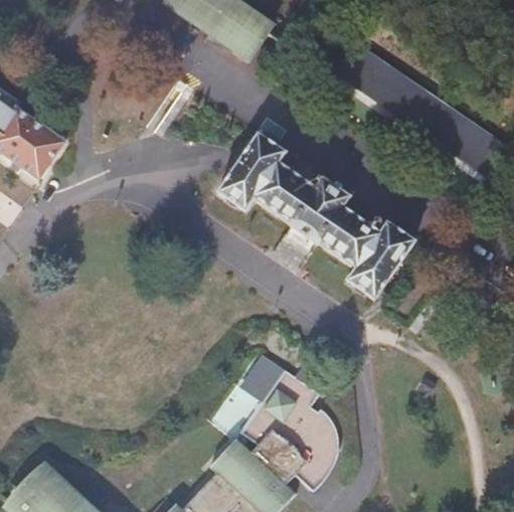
[(254,18),(242,11),(238,10),(229,7),(225,6),(220,0),(162,0),(161,2),(248,62),(270,32),(266,27),(254,18)]
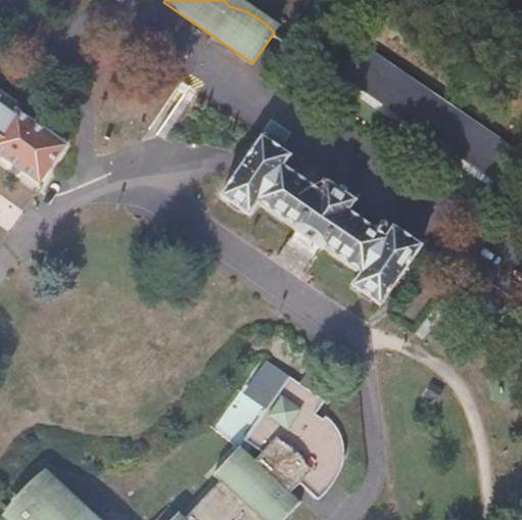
[(516,149),(360,42),(339,74),(495,180),(516,149)]
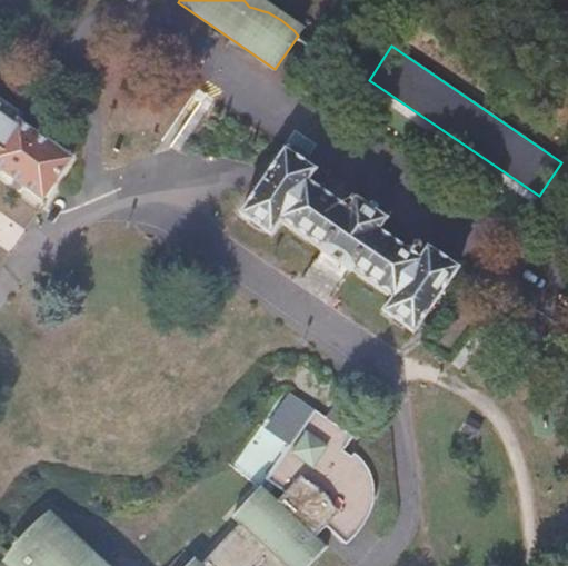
[(23,111),(0,96),(0,168),(42,198),(71,155),(15,116),(15,115),(19,117),(23,111)]
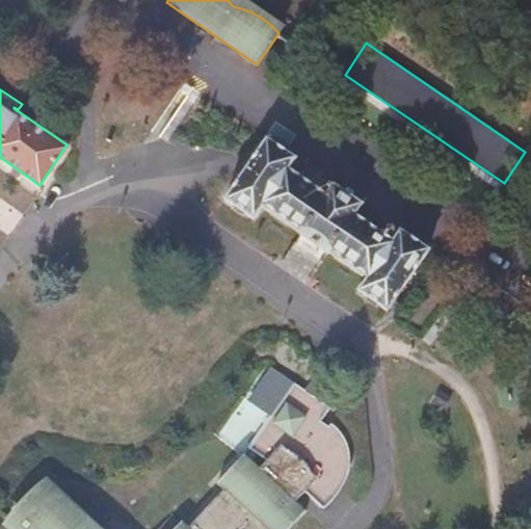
[(350,213),(359,202),(330,184),(323,194),(285,167),(292,157),(266,139),(226,197),(253,215),(261,202),(369,275),(360,289),(385,307),(424,248),(399,231),(392,241),(350,213)]
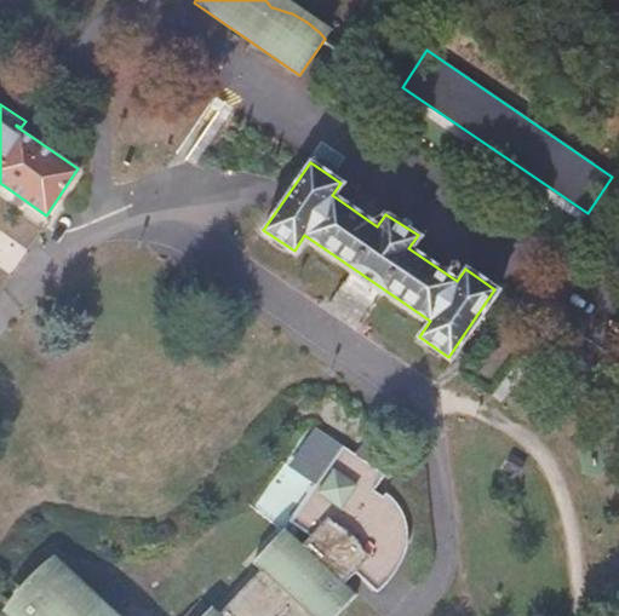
[(333,615),(356,593),(343,581),(354,570),(380,586),(385,581),(396,565),(403,553),(406,546),(407,531),(405,519),(402,512),(397,502),(394,498),(382,493),(373,487),(383,472),(342,442),(288,519),(310,533),(302,542),(284,527),(251,560),(259,566),(219,611),(200,594),(179,615),(121,615),(69,568),(36,603),(35,608),(35,609),(36,611),(38,614),(40,615),(44,615),(47,612),(52,615),(333,615)]
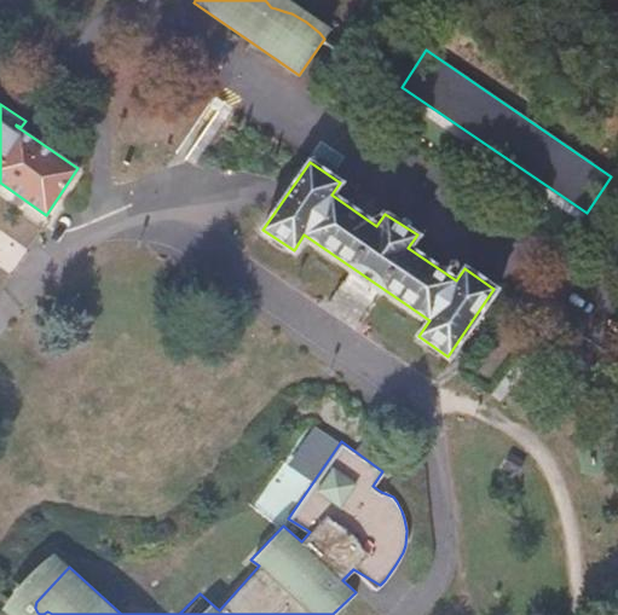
[(52,614),(47,611),(44,614),(40,614),(38,613),(36,610),(35,608),(35,607),(36,602),(69,567),(53,552),(51,553),(45,560),(36,566),(33,570),(24,579),(13,590),(7,599),(1,609),(7,614),(52,614)]
